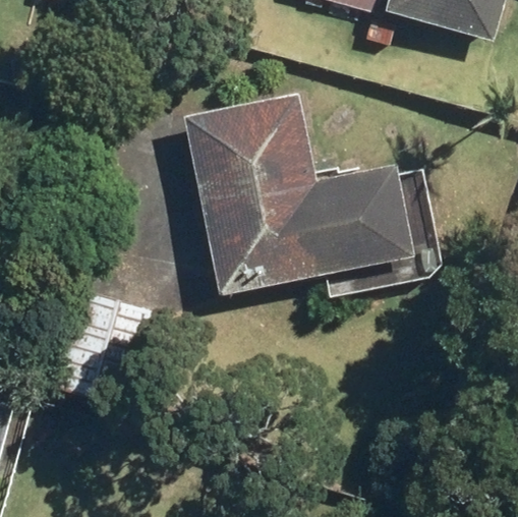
[(77,0),(109,8),(111,0),(77,0)]
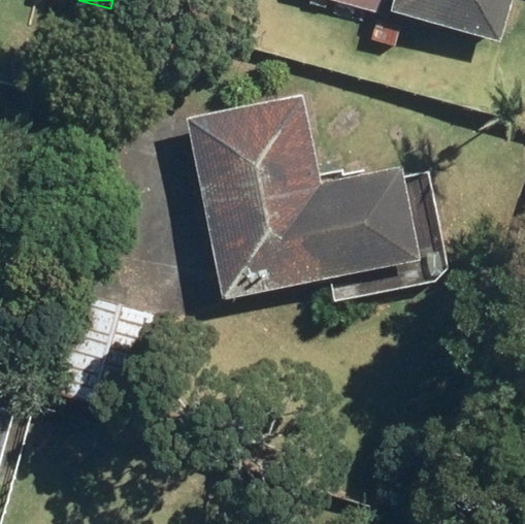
[(336,0),(378,11),(380,0),(336,0)]
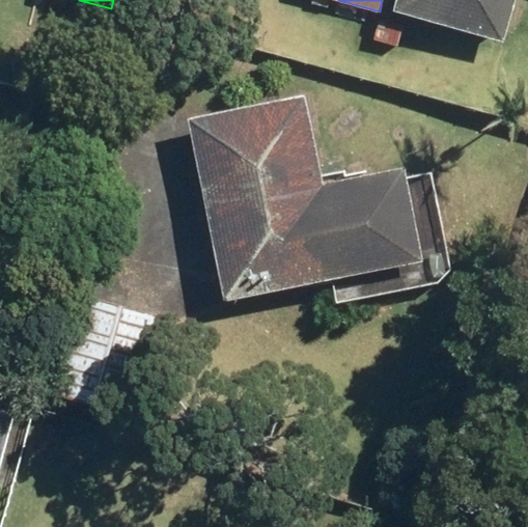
[(395,0),(392,11),(502,43),(513,0),(395,0)]
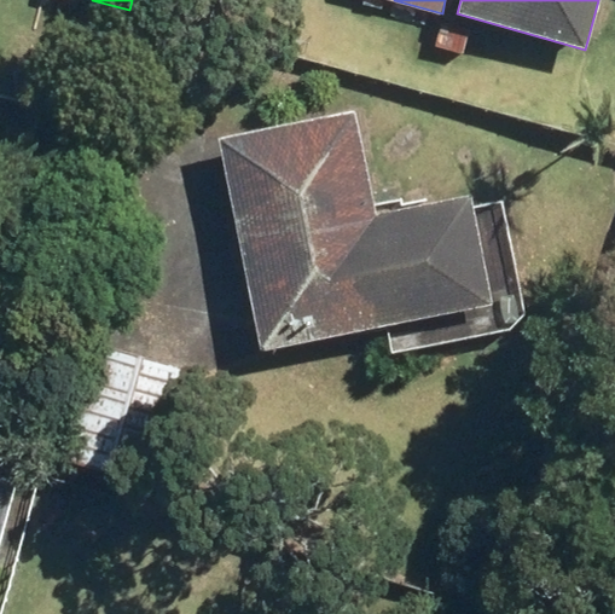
[(354,113),(216,139),(260,352),(491,306),(469,196),(375,214),(354,113)]
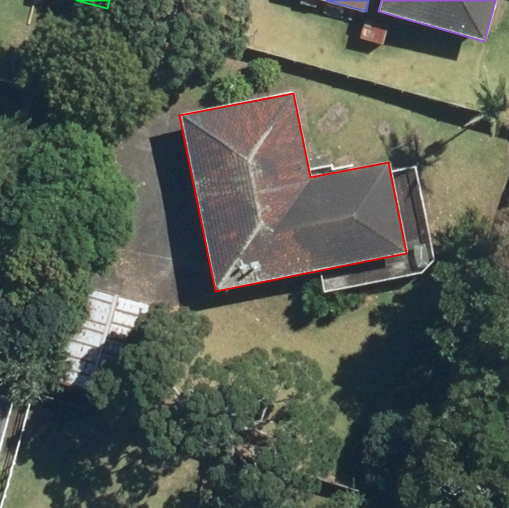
[(158,304),(88,286),(63,383),(133,401),(158,304)]
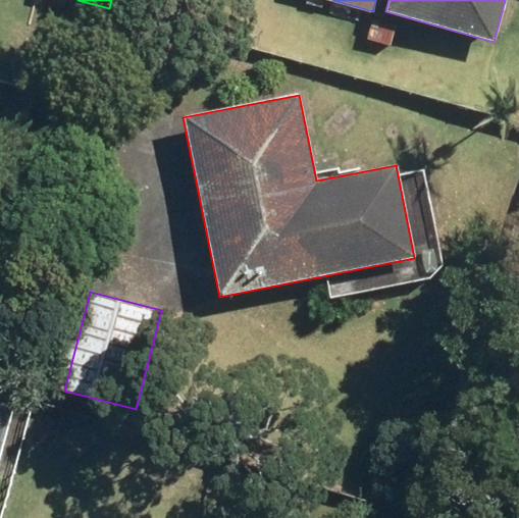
[(0,444),(10,405),(0,402),(0,444)]
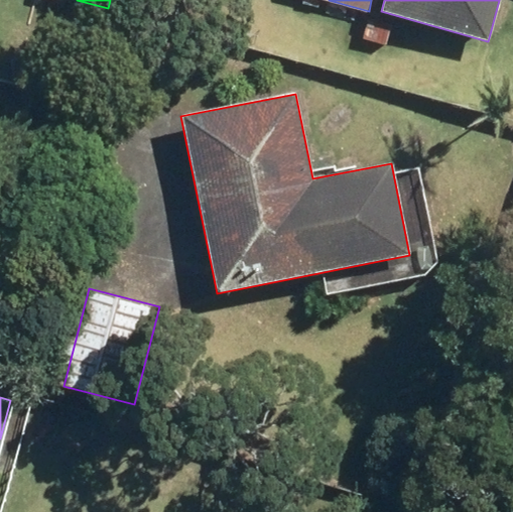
All buildings are outlined.
